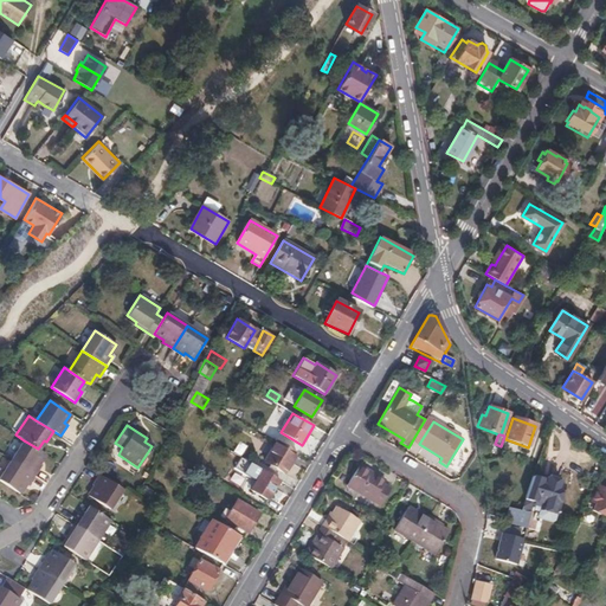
[(11,461),(34,476),(42,464),(39,463),(45,453),(38,449),(24,440),(11,461)]
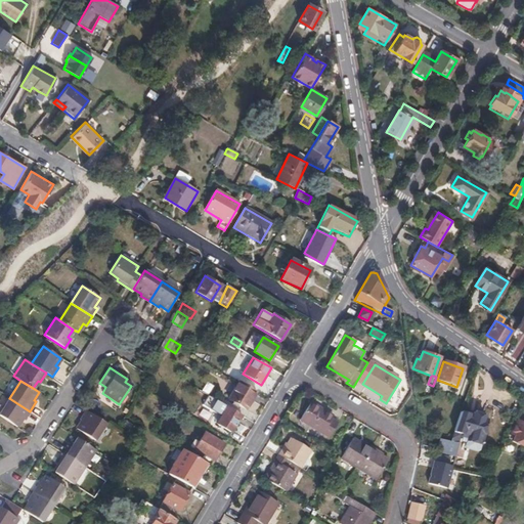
[(256,392),(238,381),(228,397),(246,408),(256,392)]
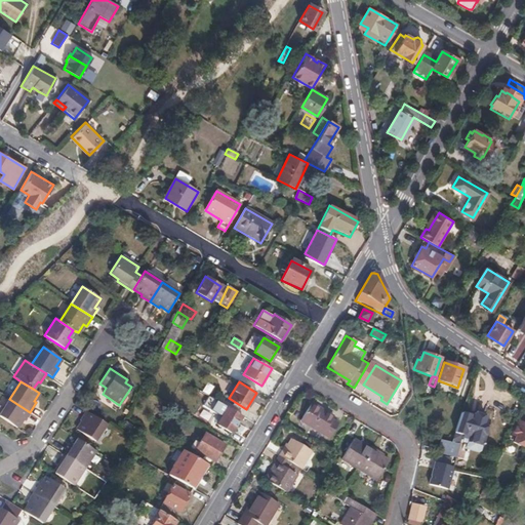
[(210,409),(215,401),(209,397),(204,405),(210,409)]
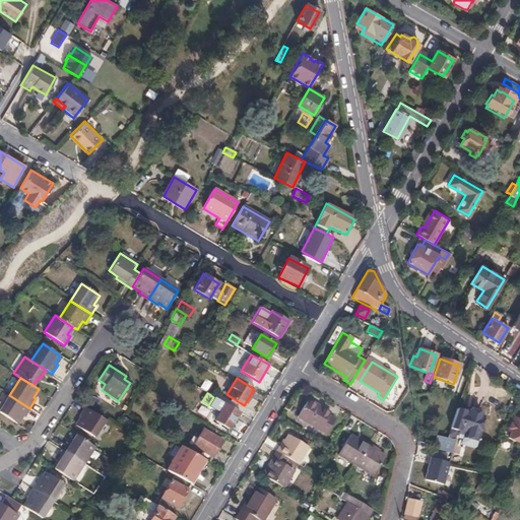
[(23,417),(29,408),(9,395),(0,408),(0,412),(16,424),(21,415),(23,417)]
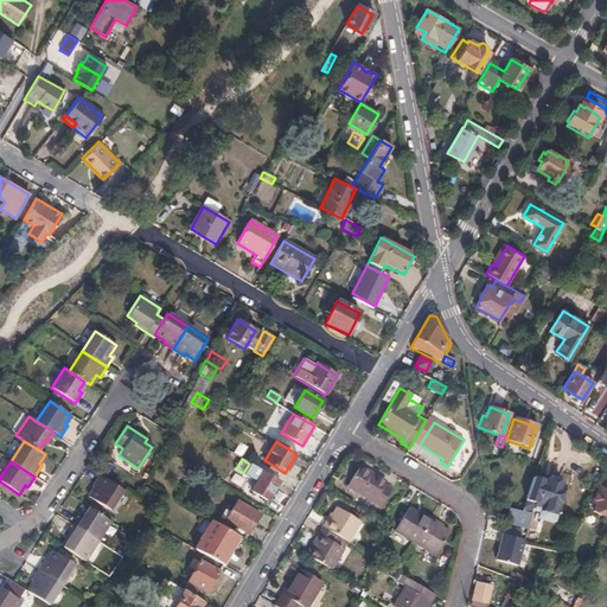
[(250,475),(257,479),(262,471),(255,466),(250,475)]
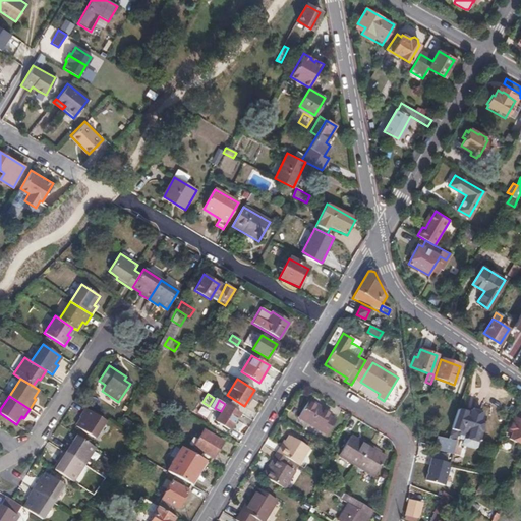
[(329,416),(331,413),(309,400),(298,417),(327,435),(336,420),(329,416)]
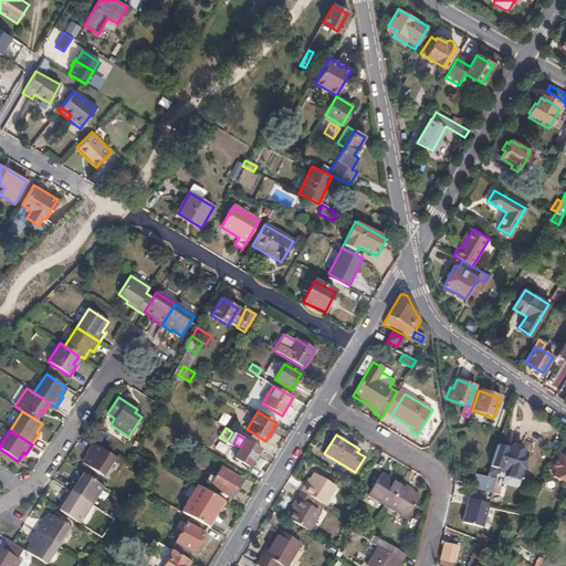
[(244,439),(240,447),(234,456),(251,465),(261,449),(244,439)]
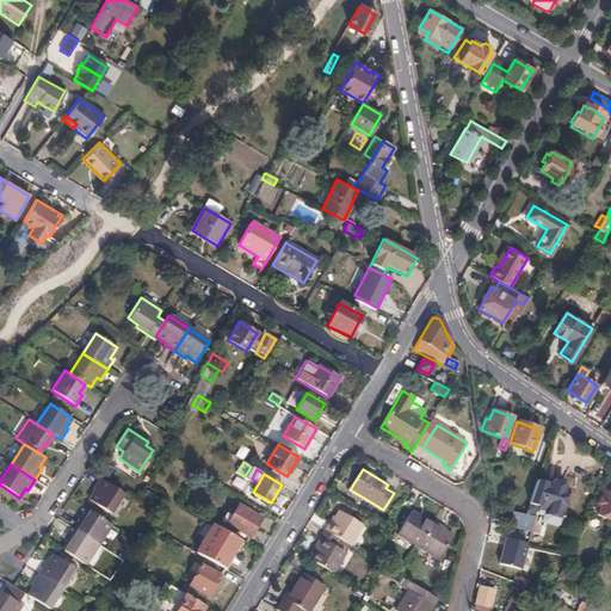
[(123,493),(99,477),(92,488),(96,491),(90,500),(110,513),(123,493)]
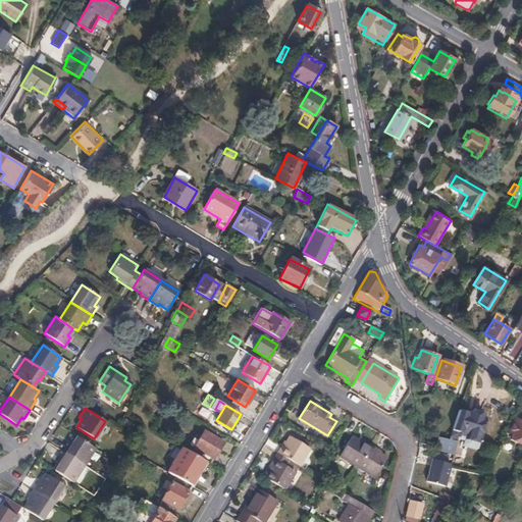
[(452,430),(459,432),(467,434),(463,446),(470,448),(472,441),(478,445),(481,434),(480,434),(483,423),(480,422),(482,415),(471,411),(470,415),(459,411),(452,430)]
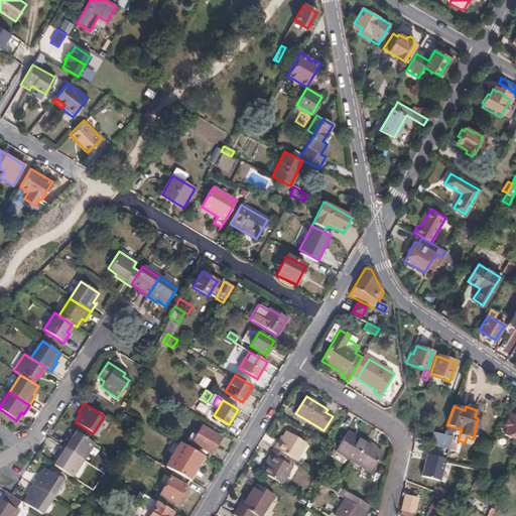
[(121,418),(128,423),(132,417),(124,412),(121,418)]
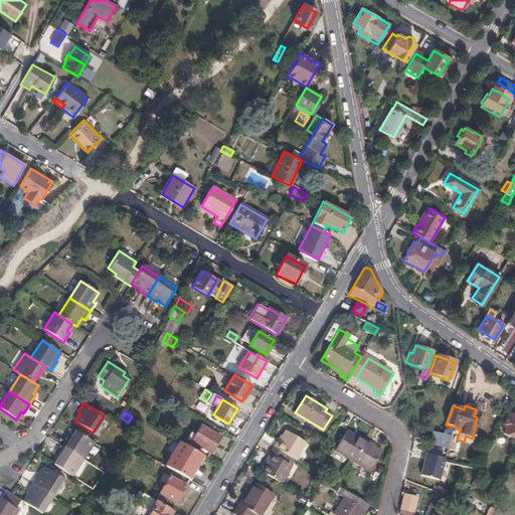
[(514,416),(508,413),(502,426),(505,428),(502,434),(514,440),(514,416)]
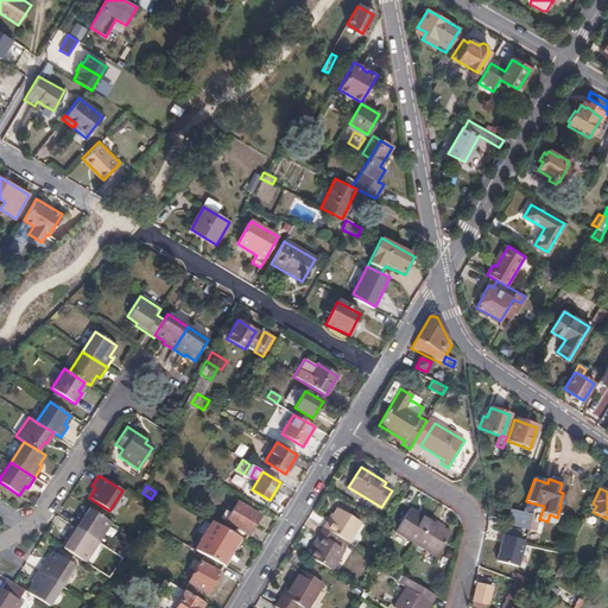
[(506,526),(527,530),(534,504),(526,501),(523,513),(510,510),(507,518),(506,526)]
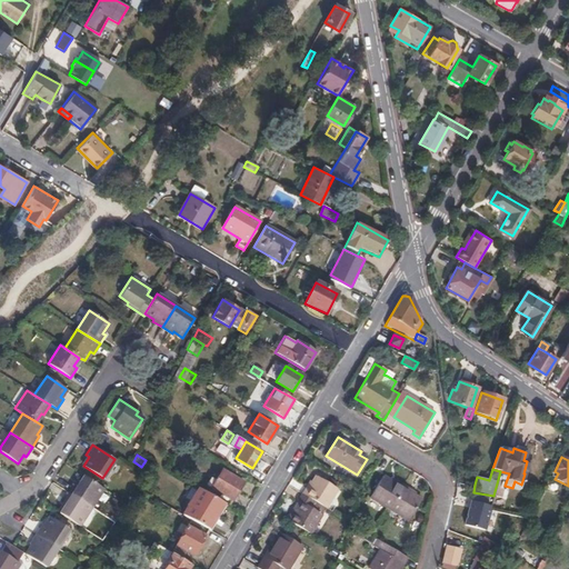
[(221,470),(212,487),(232,499),(242,482),(221,470)]
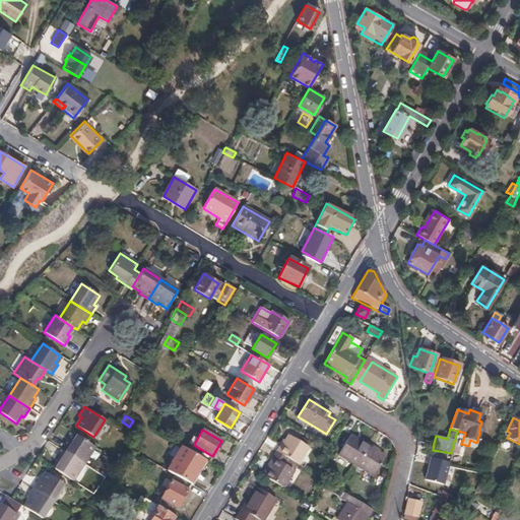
[(62,450),(82,463),(93,446),(75,435),(70,443),(68,441),(62,450)]
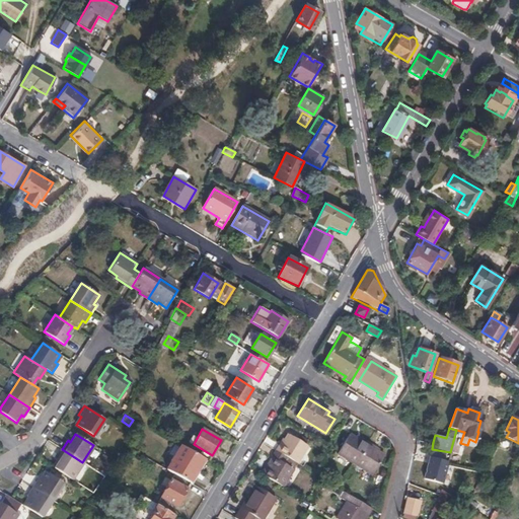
[(338,453),(355,463),(368,442),(361,438),(360,440),(350,434),(338,453)]
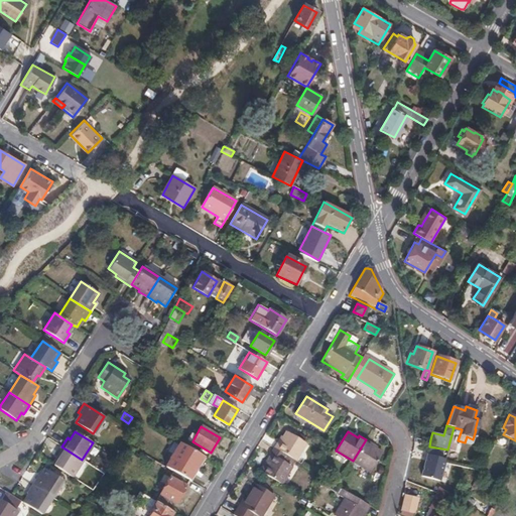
[(274,448),(295,462),(306,444),(286,432),(283,437),(281,436),(274,448)]
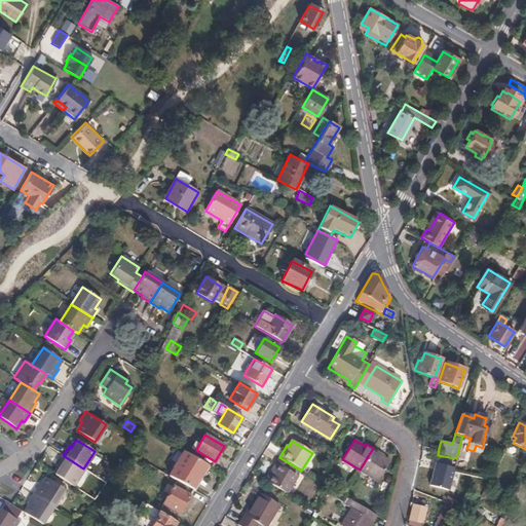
[(373,448),(360,470),(378,481),(389,461),(378,454),(379,452),(373,448)]
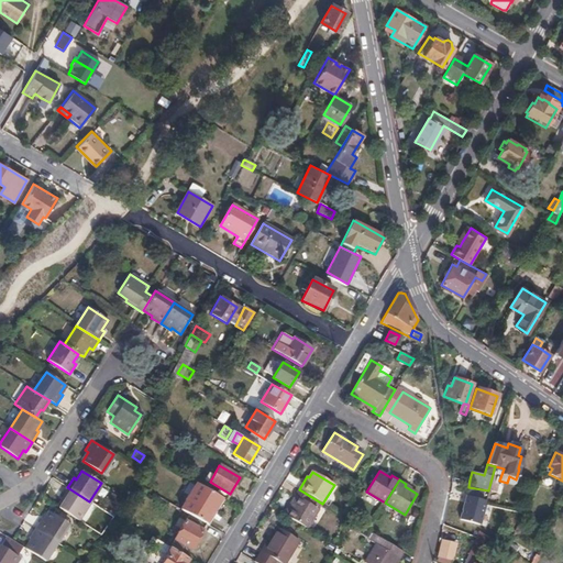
[(188,514),(206,523),(220,498),(197,483),(180,509),(188,514)]
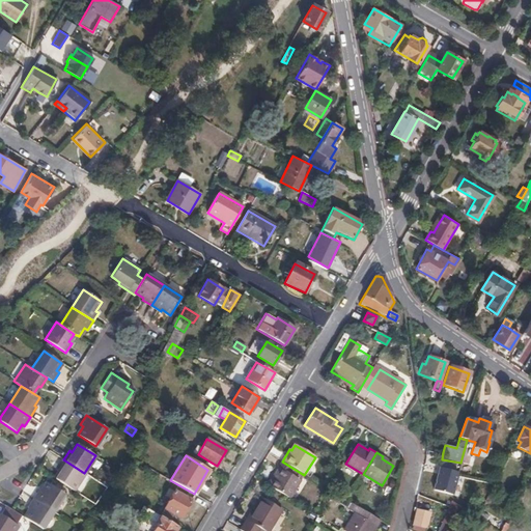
[(73,491),(84,473),(63,459),(58,468),(60,470),(55,478),(73,491)]
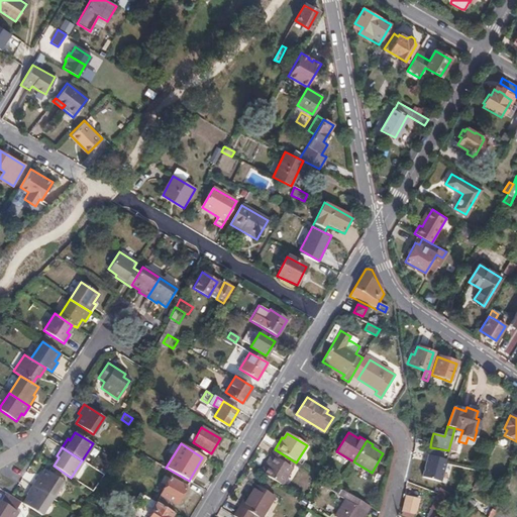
[(296,462),(275,449),(271,454),(273,455),(263,473),(283,485),(296,462)]
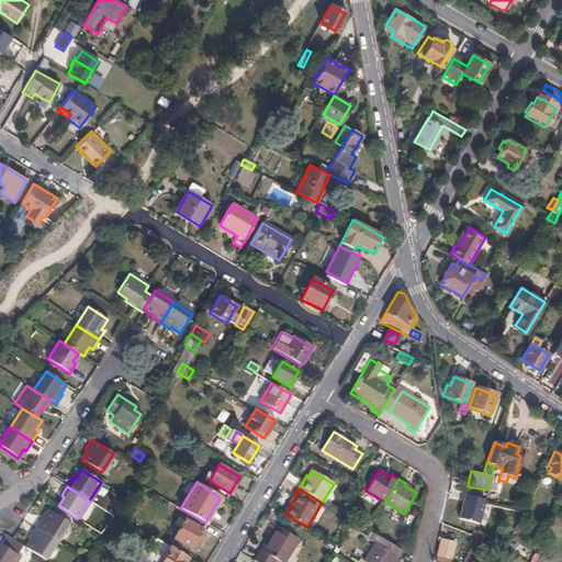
[(35,528),(56,542),(68,523),(49,510),(43,519),(41,518),(35,528)]
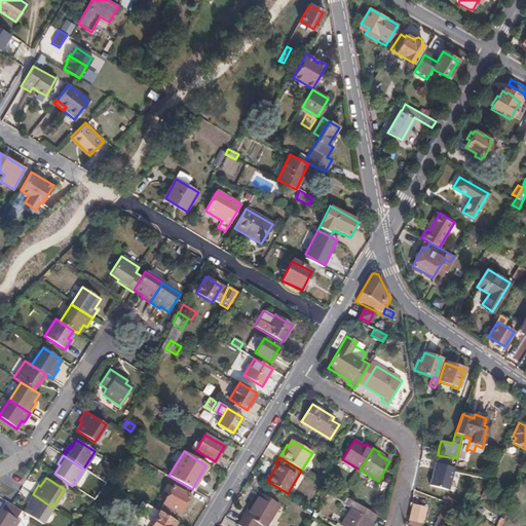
[(162,503),(178,513),(192,489),(176,480),(162,503)]
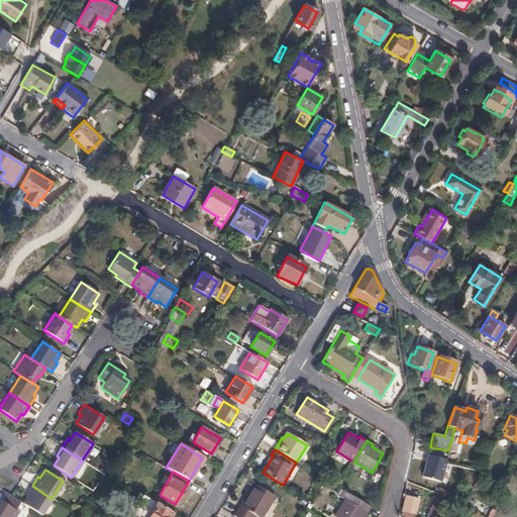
[(41,515),(52,499),(32,486),(27,494),(28,495),(23,503),(41,515)]
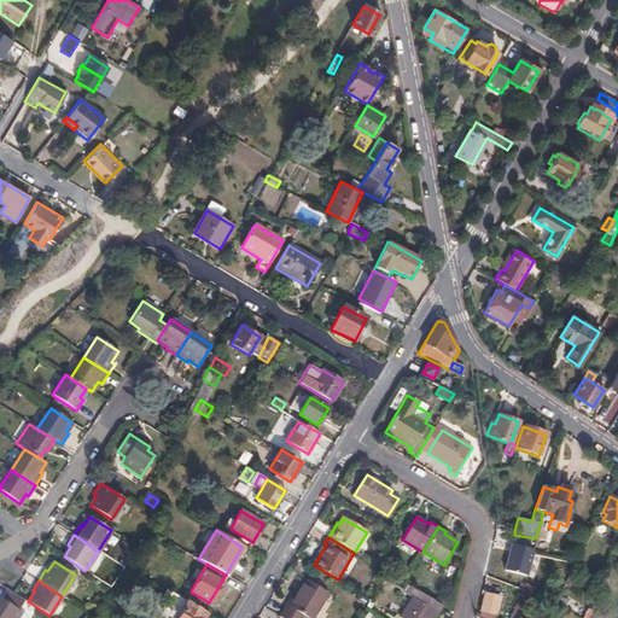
[(295,596),(318,611),(328,595),(304,581),(295,596)]
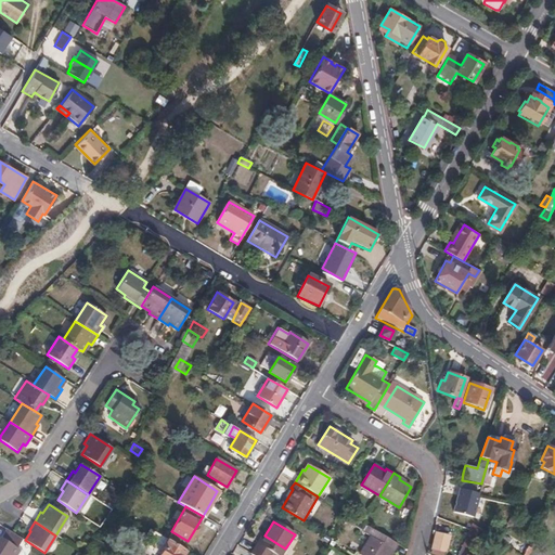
[(0,554),(22,554),(22,553),(16,549),(23,539),(12,532),(7,528),(0,538),(0,554)]
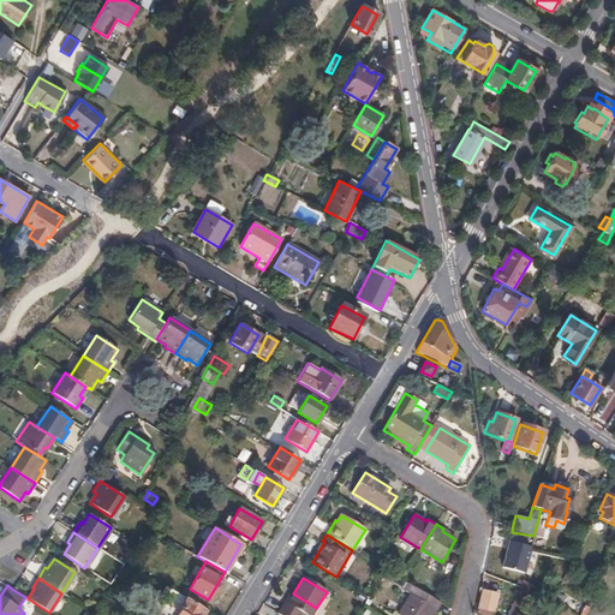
[(186,598),(185,597),(166,585),(162,591),(174,598),(172,601),(181,605),(186,598)]
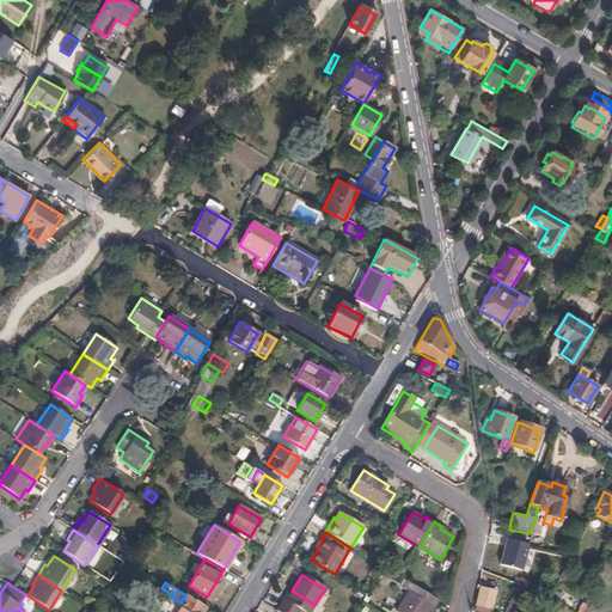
[(202,605),(207,597),(189,586),(184,594),(185,595),(202,605)]
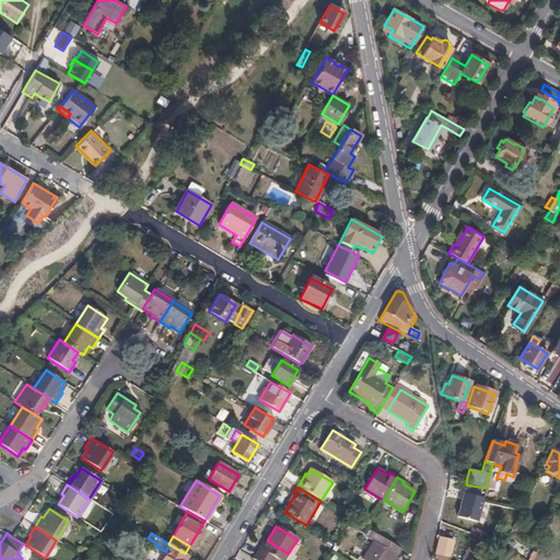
[(395,559),(401,550),(378,536),(362,559),(395,559)]
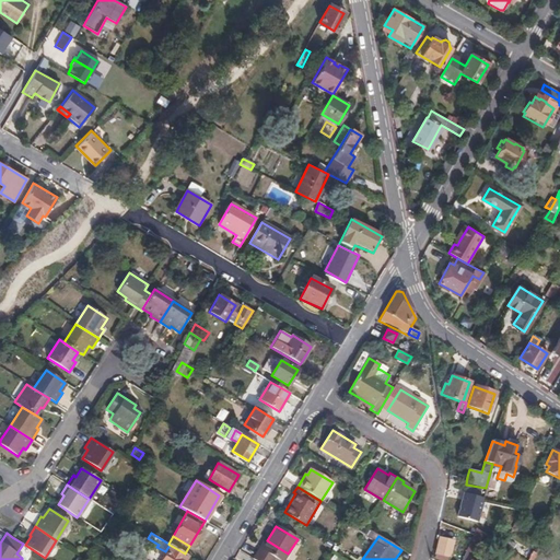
[(502,546),(512,551),(517,544),(508,537),(502,546)]
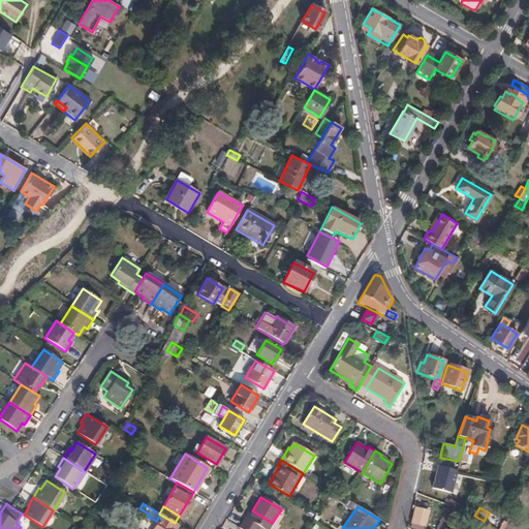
[(414,508),(412,523),(425,525),(427,511),(414,508)]
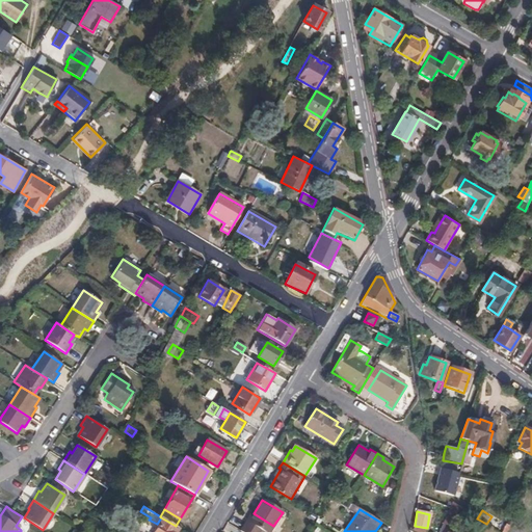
[(239,531),(240,531),(260,531),(261,530),(264,531),(269,531),(273,526),(254,513),(248,522),(245,521),(239,531)]
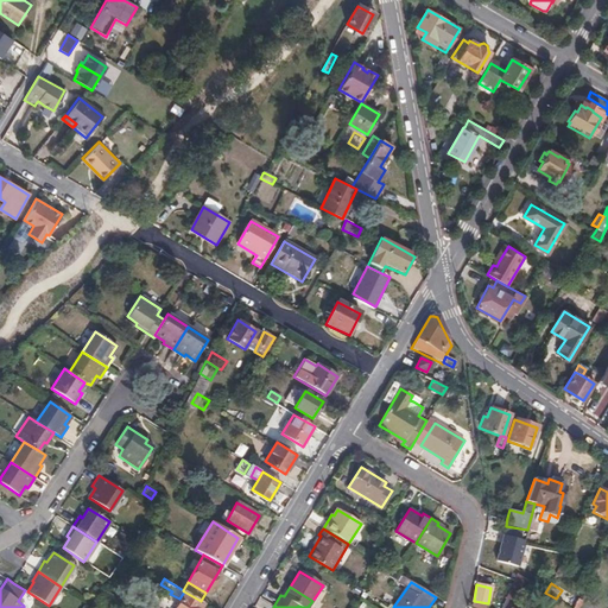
[(200,607),(203,602),(201,601),(184,591),(179,599),(173,607),(200,607)]
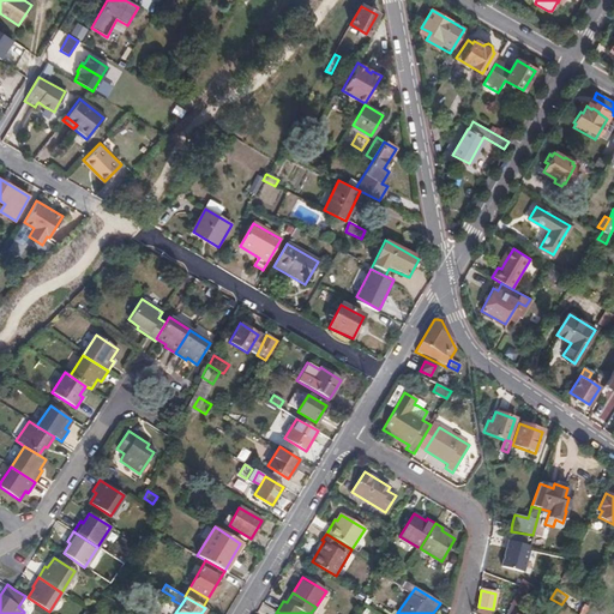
[(566,599),(563,605),(573,611),(577,605),(566,599)]
